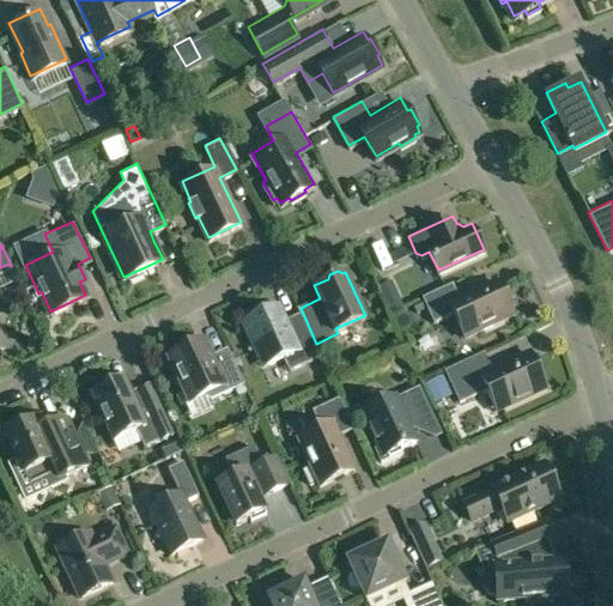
[(451,279),(422,294),(434,319),(453,309),(465,333),(513,311),(508,301),(511,300),(505,286),(502,288),(497,278),(459,295),(451,279)]
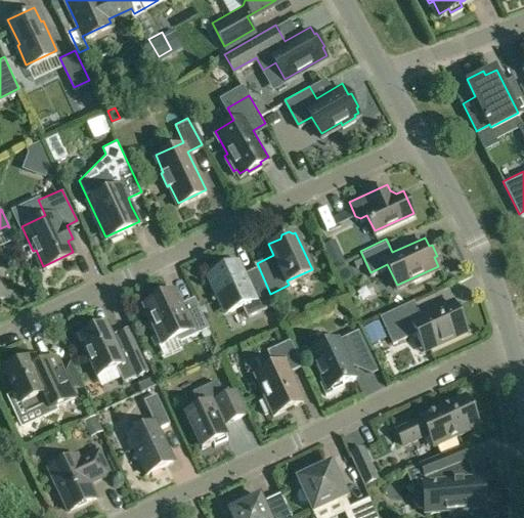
[(237,259),(199,276),(199,278),(208,273),(222,304),(230,307),(241,302),(247,313),(273,301),(259,269),(249,274),(248,271),(243,270),(237,259)]
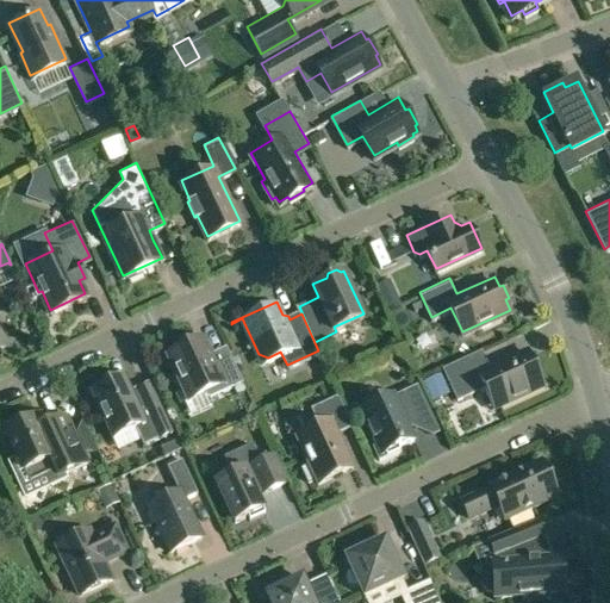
[(203,335),(168,352),(188,395),(203,387),(205,392),(210,393),(242,378),(229,349),(217,354),(211,353),(203,335)]
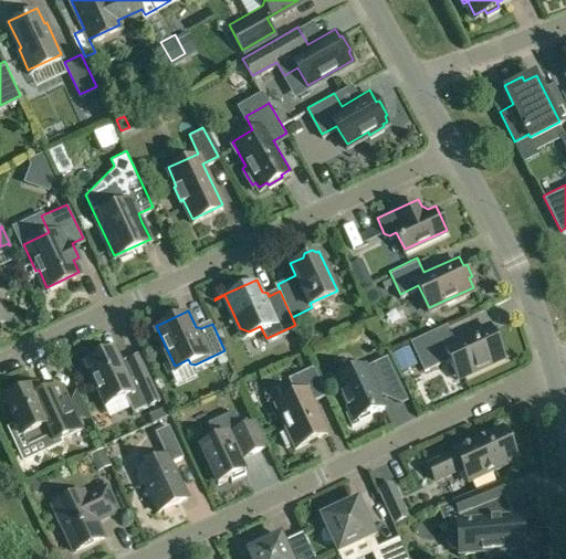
[(458,375),(463,372),(504,352),(490,323),(458,337),(453,336),(447,322),(410,338),(423,367),(440,360),(439,359),(448,355),(458,375)]
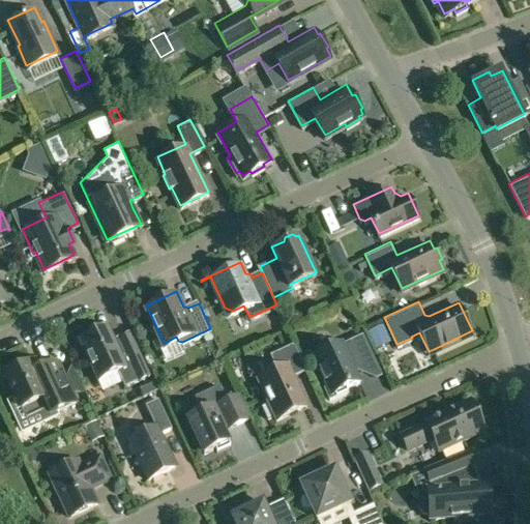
[(389,338),(381,321),(369,327),(376,344),(389,338)]
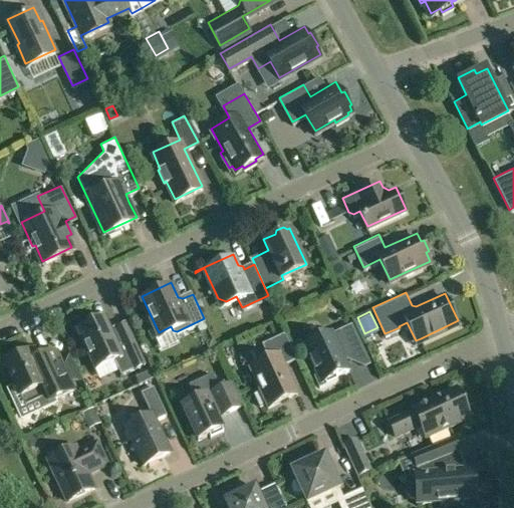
[(81,324),(76,326),(94,364),(113,356),(120,371),(145,360),(124,317),(123,318),(125,322),(110,328),(104,313),(90,319),(88,318),(82,321),(81,324)]
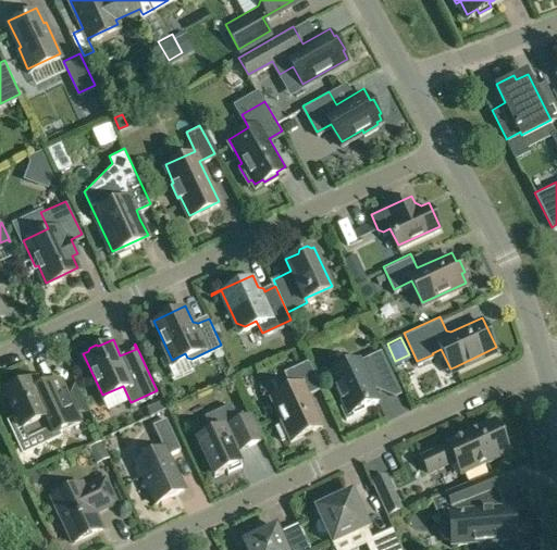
[(398,387),(391,371),(381,348),(359,358),(359,357),(329,370),(344,402),(341,404),(346,415),(364,407),(363,403),(398,387)]
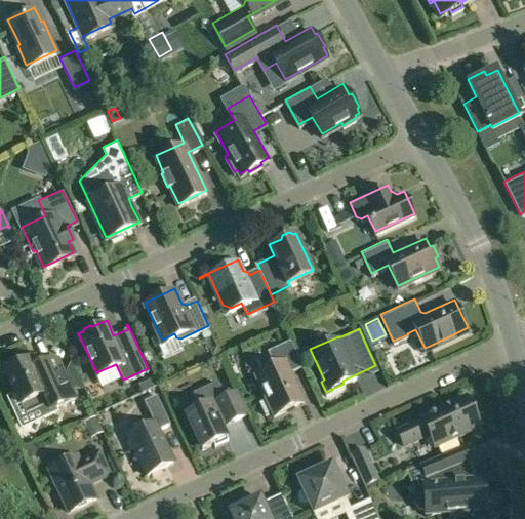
[(274,412),(298,401),(304,399),(290,369),(303,364),(290,336),(267,348),(274,363),(254,372),(266,396),(259,399),(265,411),(272,408),(274,412)]
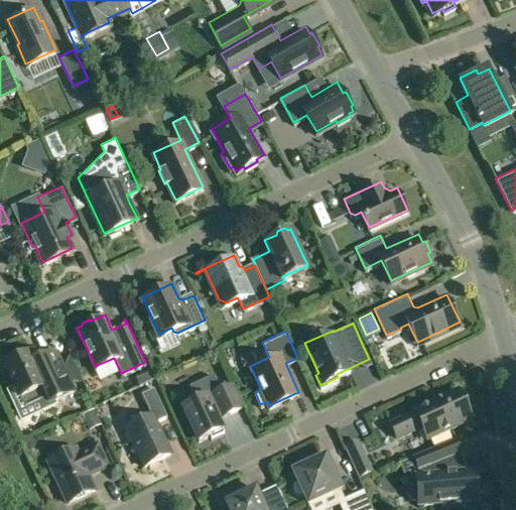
[(6,386),(17,409),(43,397),(45,401),(74,387),(61,361),(42,370),(36,368),(34,368),(26,351),(4,362),(14,383),(6,386)]
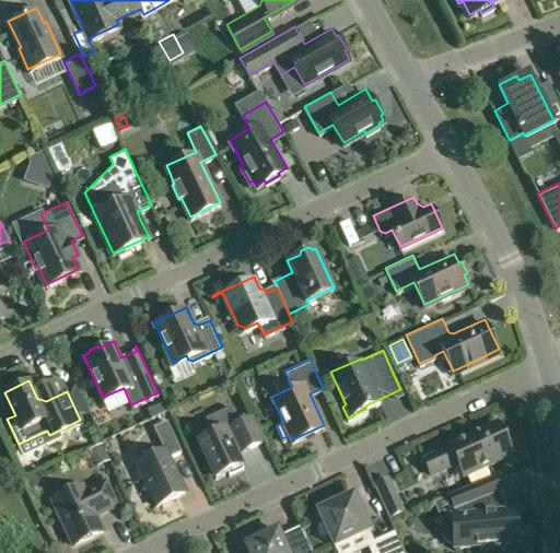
[(212,431),(198,438),(216,475),(226,470),(229,473),(243,467),(234,448),(240,446),(241,448),(261,438),(249,413),(237,420),(230,403),(205,415),(212,431)]
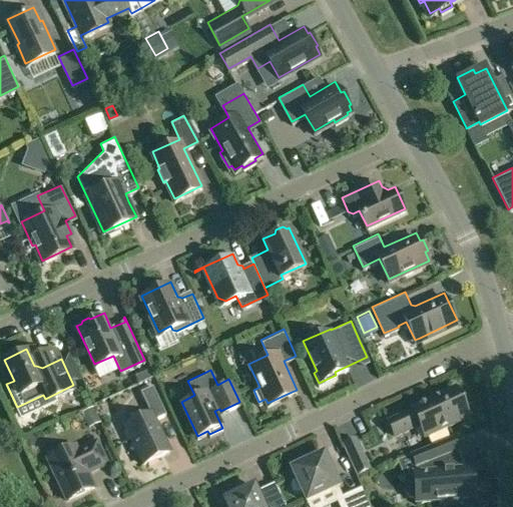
[(150,410),(125,422),(143,461),(169,449),(154,417),(165,411),(152,383),(140,389),(150,410)]
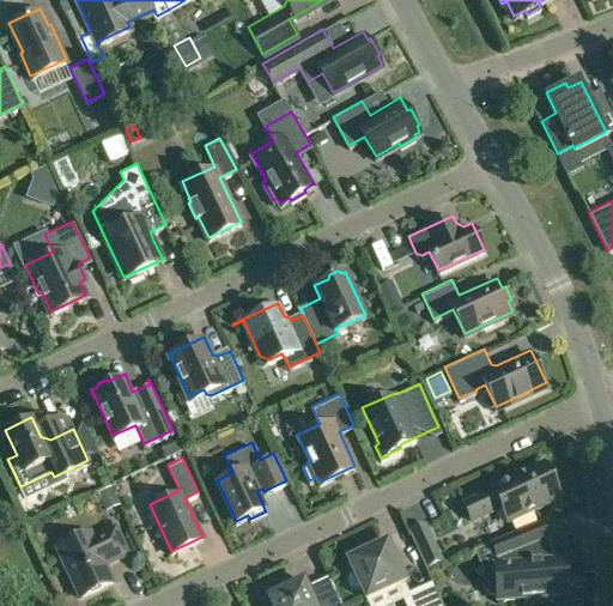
[(492,485),(463,500),(472,516),(501,503),(508,519),(511,516),(515,517),(519,516),(521,515),(523,513),(526,510),(559,495),(554,484),(556,480),(556,477),(554,473),(552,471),(547,470),(542,460),(491,484),(492,485)]
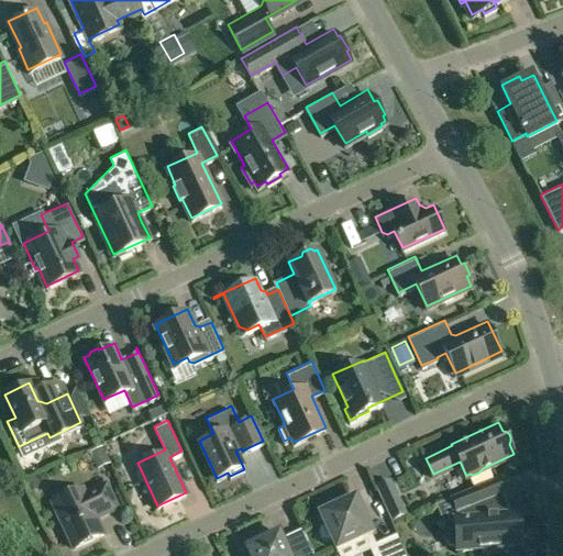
[(101,441),(89,446),(97,463),(109,457),(101,441)]
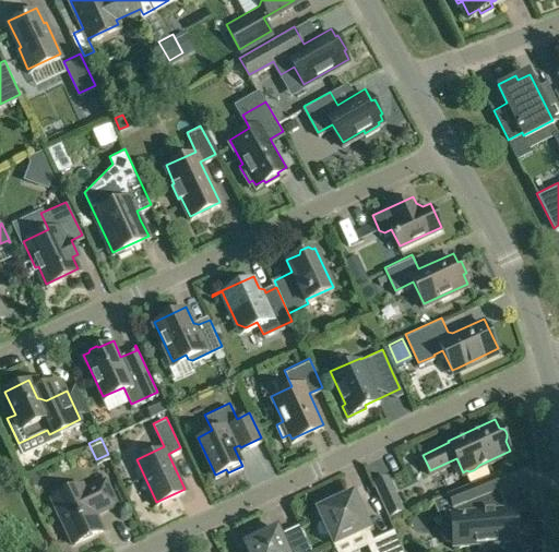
[(441,523),(440,528),(442,534),(447,538),(453,539),(453,543),(479,540),(479,543),(491,542),(491,539),(518,537),(516,531),(520,531),(519,519),(515,519),(515,514),(514,514),(514,517),(511,517),(499,487),(500,486),(499,483),(498,484),(495,476),(496,475),(495,472),(448,491),(455,512),(450,512),(451,516),(445,518),(441,523)]
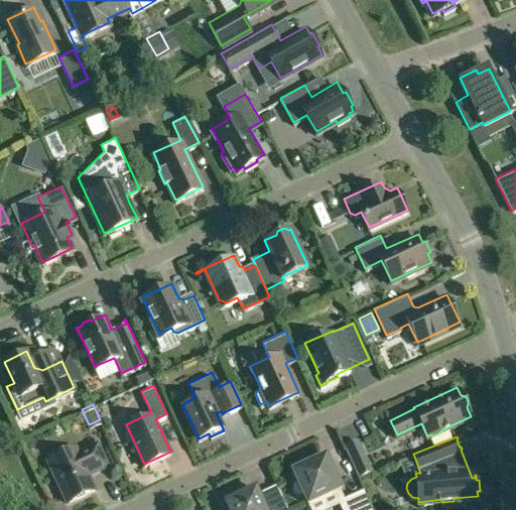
[(357,438),(346,443),(360,475),(371,469),(357,438)]
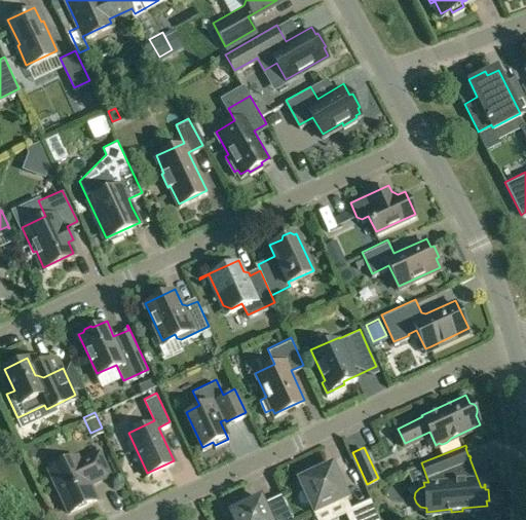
[(76,454),(48,468),(51,474),(49,475),(53,484),(55,483),(68,509),(96,496),(87,478),(96,475),(97,477),(109,472),(99,449),(78,458),(76,454)]
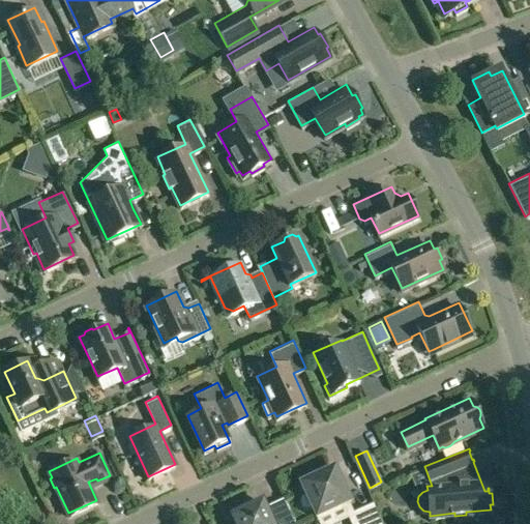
[(334,465),(325,469),(300,481),(305,491),(301,493),(300,498),(302,502),(306,505),(311,503),(316,515),(318,514),(322,521),(342,512),(339,504),(342,502),(345,508),(353,504),(334,465)]
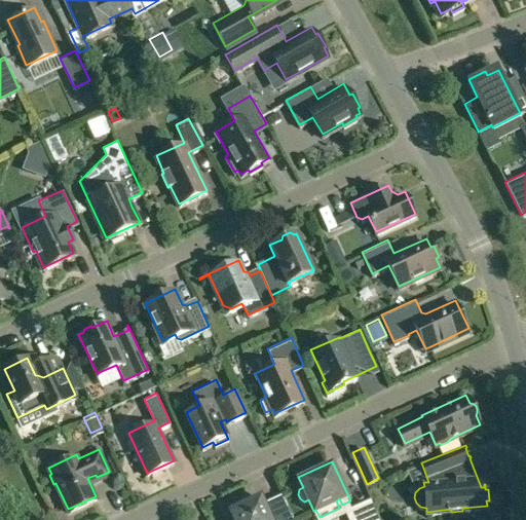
[(294,519),(282,491),(263,500),(260,494),(234,507),(232,514),(234,519),(294,519)]
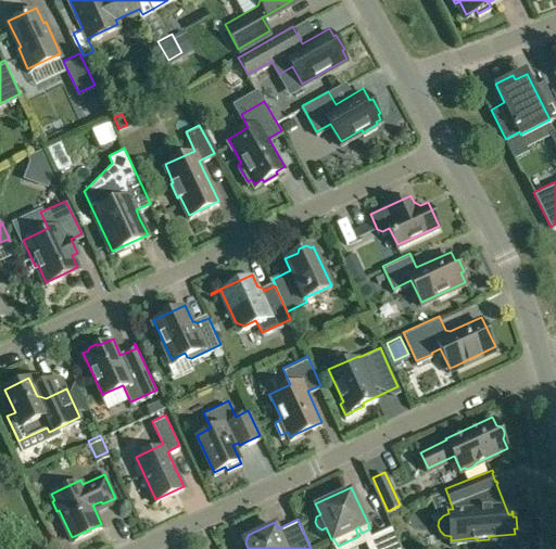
[(403,548),(392,525),(370,535),(376,548),(403,548)]
